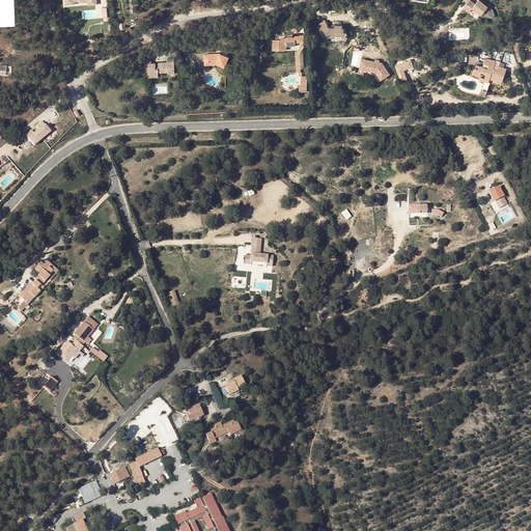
[(470,0),(464,7),(470,11),(472,8),(481,15),(484,11),(485,10),(488,12),(492,8),(488,6),(487,6),(478,0),(475,4),(470,0)]
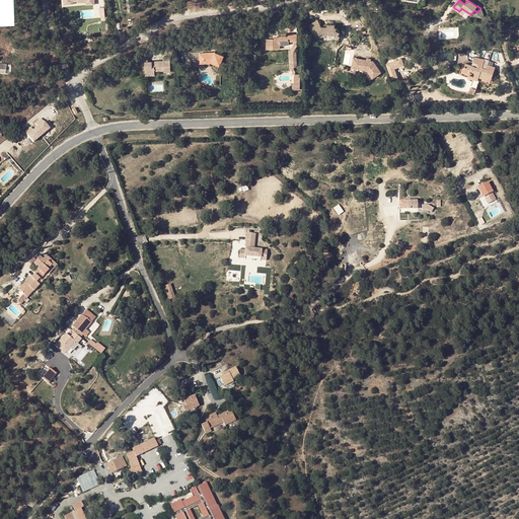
[(319,20),(310,25),(314,32),(316,31),(321,40),(340,40),(343,32),(338,30),(338,27),(336,27),(336,25),(328,24),(328,26),(322,26),(319,20)]
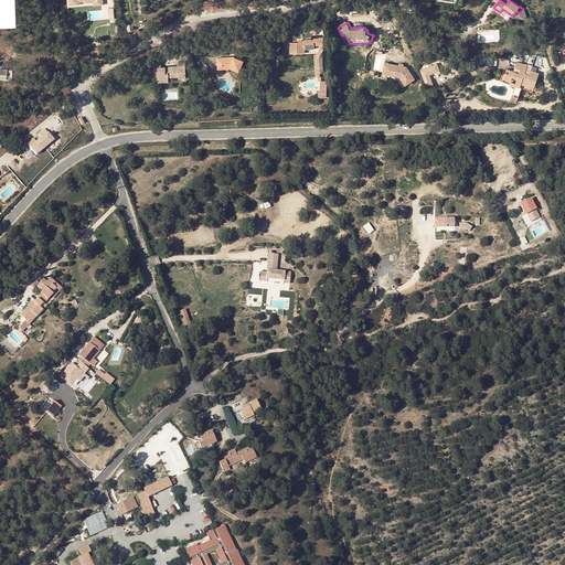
[(304,48),(315,48),(315,46),(315,40),(299,41),(299,42),(290,43),(291,54),(304,53),(304,48)]
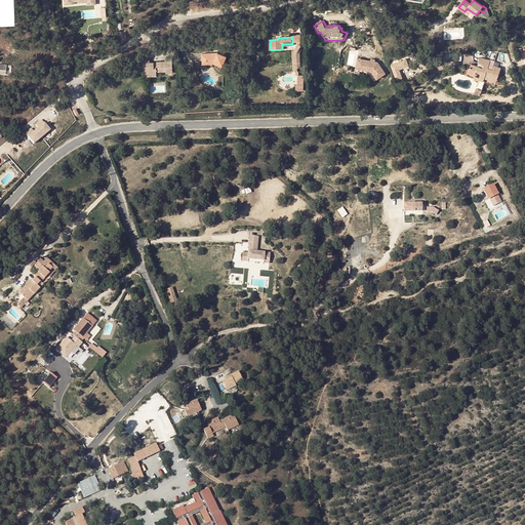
[(224,66),(228,57),(219,53),(218,54),(215,54),(214,53),(203,54),(204,61),(208,59),(208,63),(216,62),(224,66)]
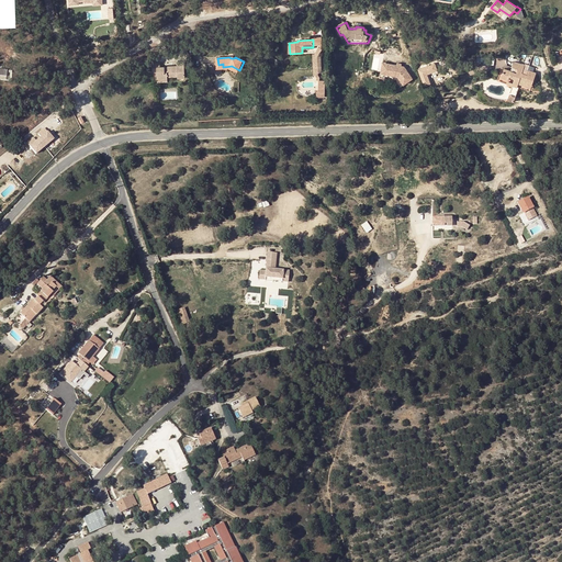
[(405,66),(382,62),(380,72),(398,76),(404,83),(413,78),(405,66)]
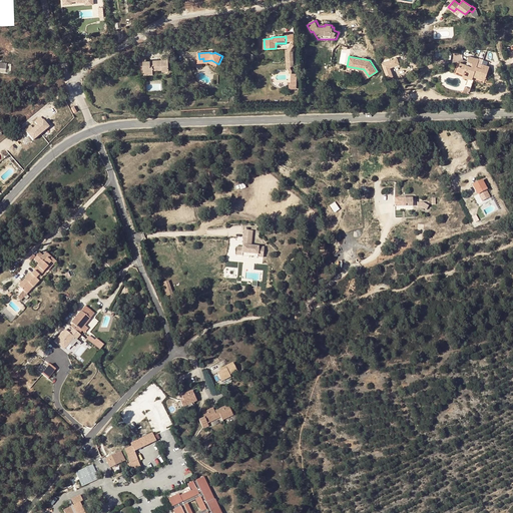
[(470,56),(468,61),(473,63),(473,65),(477,67),(481,68),(482,64),(479,62),(479,59),(470,56)]
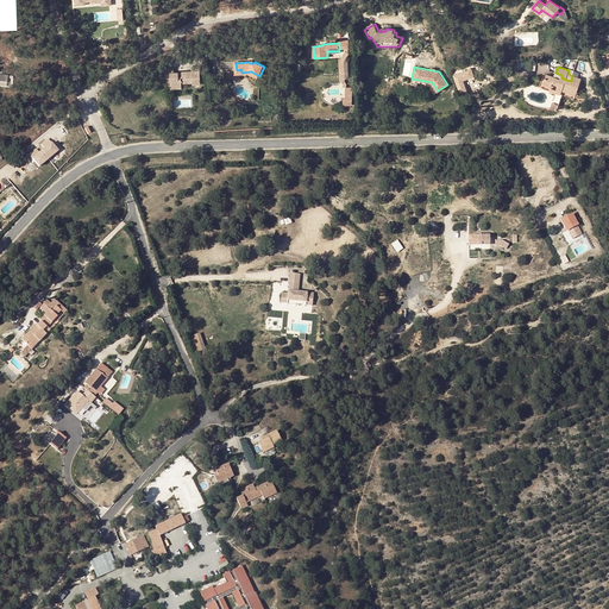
[(201,86),(201,73),(193,74),(193,71),(182,71),(182,74),(180,74),(174,74),(174,69),(167,73),(167,77),(171,77),(171,82),(171,86),(182,86),(182,85),(193,83),(193,86),(201,86)]
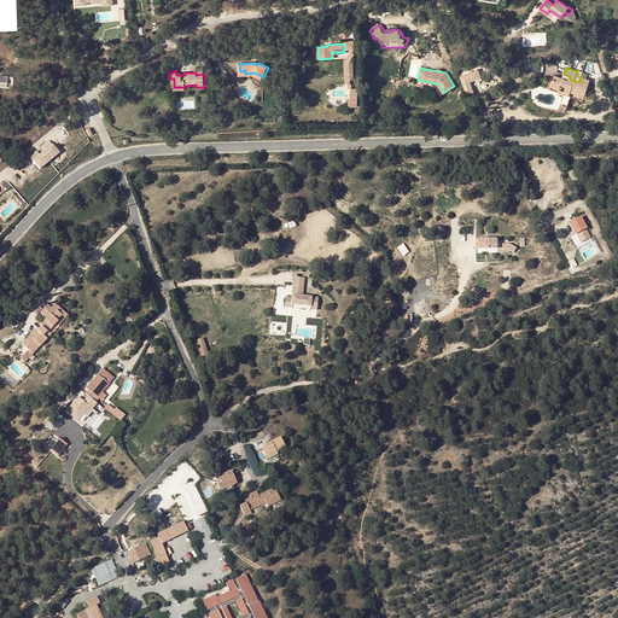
[(464,76),(460,77),(467,93),(470,92),(472,91),(466,75),(464,76)]
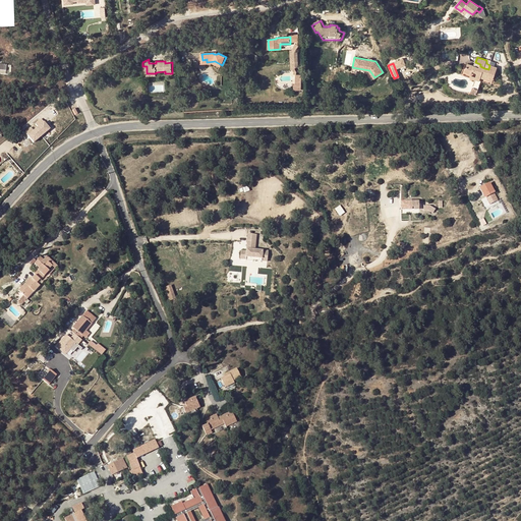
[(480,78),(481,77),(484,68),(480,66),(479,67),(468,64),(465,72),(472,74),(473,71),(474,71),(477,73),(476,77),(480,78)]
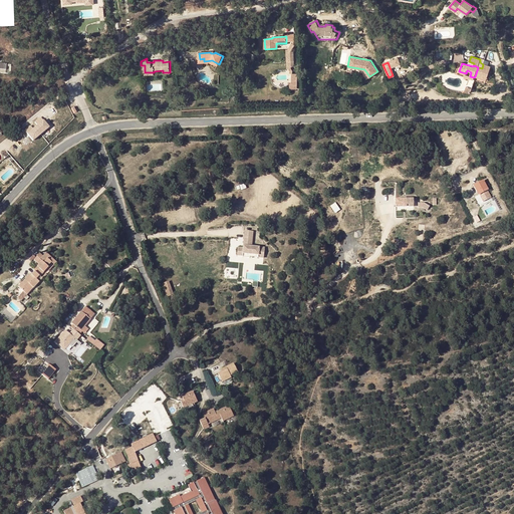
[(484,68),(482,68),(478,67),(475,76),(482,78),(483,77),(487,78),(491,66),(485,64),(484,68)]
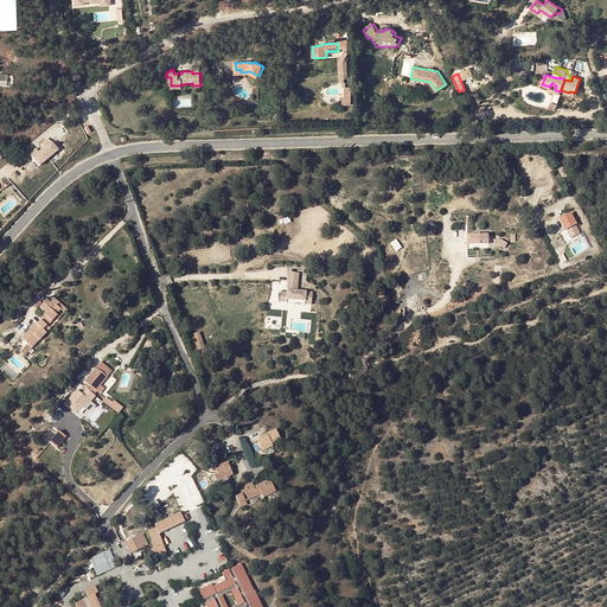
[(29,153),(39,166),(59,151),(49,138),(29,153)]
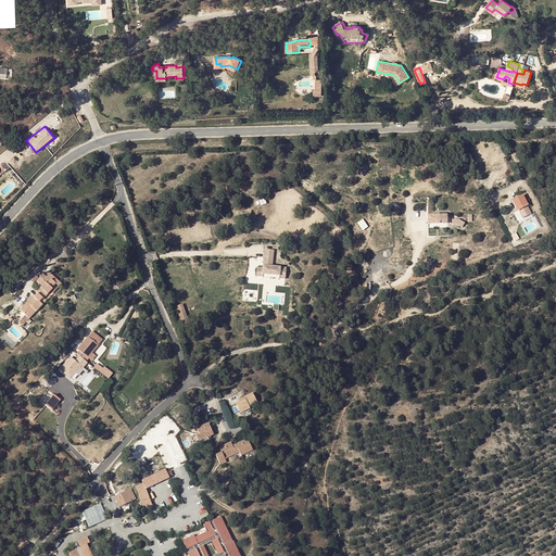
[(521,197),(515,200),(517,205),(516,206),(518,210),(526,205),(521,197)]
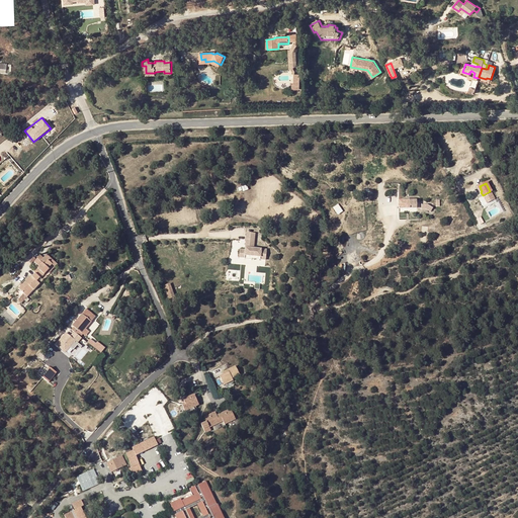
[(398,199),(398,208),(416,208),(416,199),(409,199),(409,201),(405,201),(405,199),(398,199)]
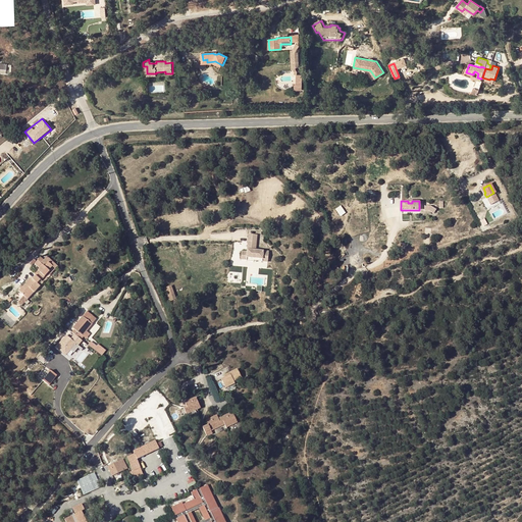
[(336,209),(341,216),(346,213),(342,206),(336,209)]
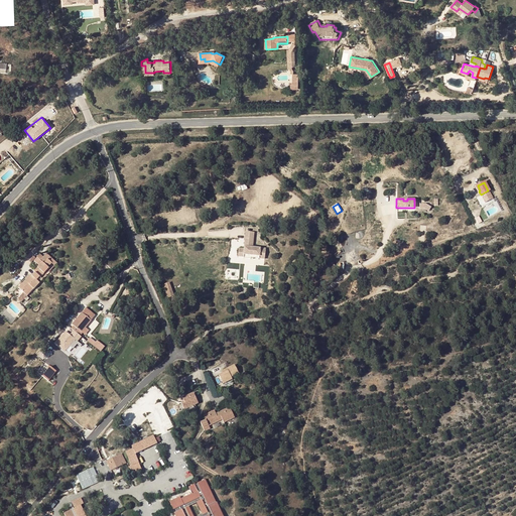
[(246,231),(245,238),(261,239),(262,232),(246,231)]
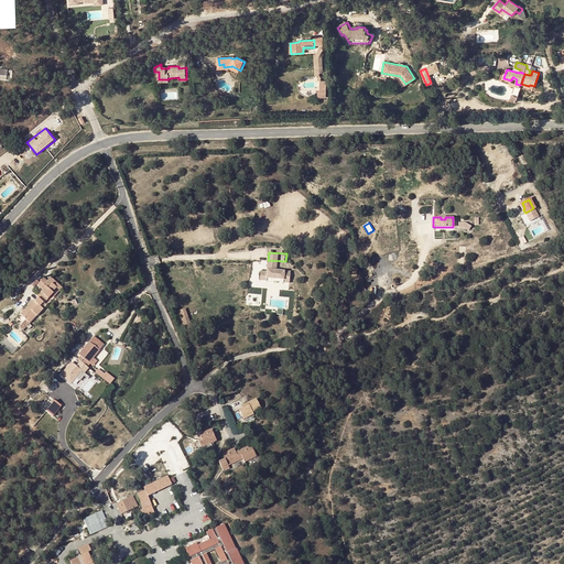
[(260,280),(266,281),(266,278),(277,279),(275,282),(289,283),(290,274),(284,273),(285,261),(268,260),(267,272),(261,271),(260,280)]
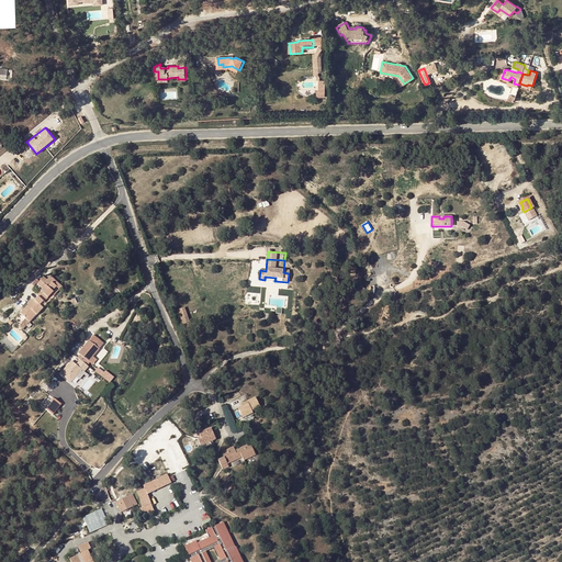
[(43,290),(36,295),(38,296),(43,301),(48,295),(49,296),(54,292),(53,291),(57,287),(53,282),(48,287),(44,283),(47,280),(44,277),(37,284),(43,290)]
